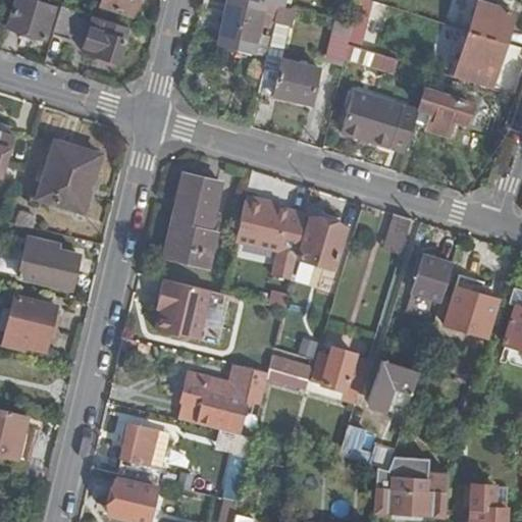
[(43,39),(52,5),(34,0),(17,0),(9,28),(43,39)]
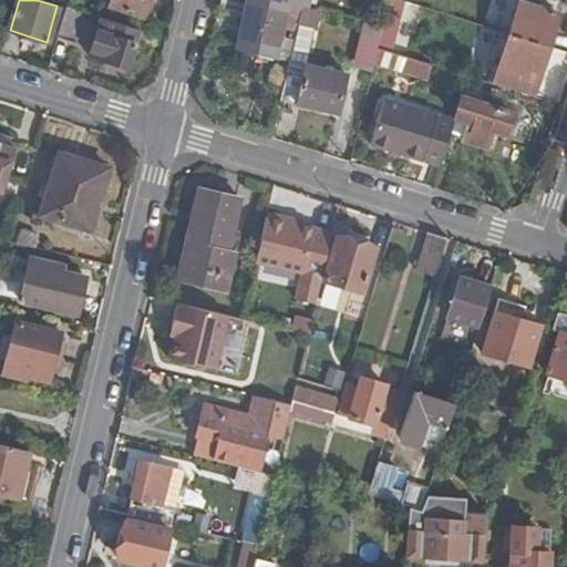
[(143,16),(148,0),(112,0),(112,4),(143,16)]
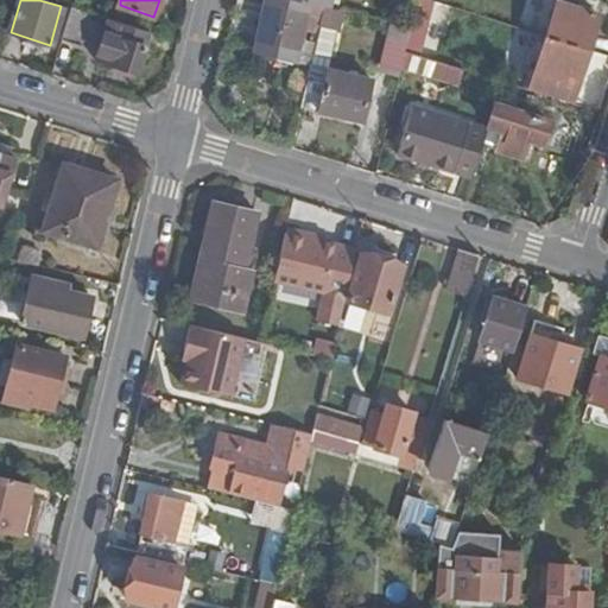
[(324,5),(311,2),(308,13),(265,2),(254,51),(297,61),(306,20),(321,24),(324,5)]
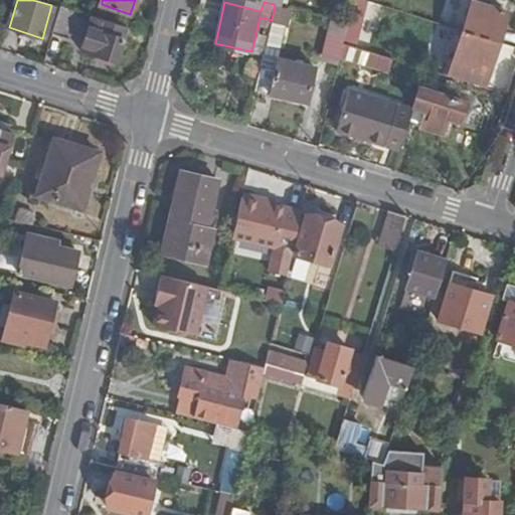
[(471,3),(464,30),(498,40),(507,13),(471,3)]
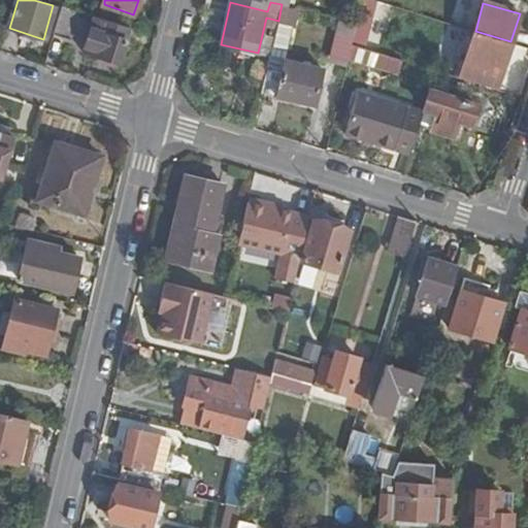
[(282,4),(278,21),(292,24),(296,8),(286,5),(282,4)]
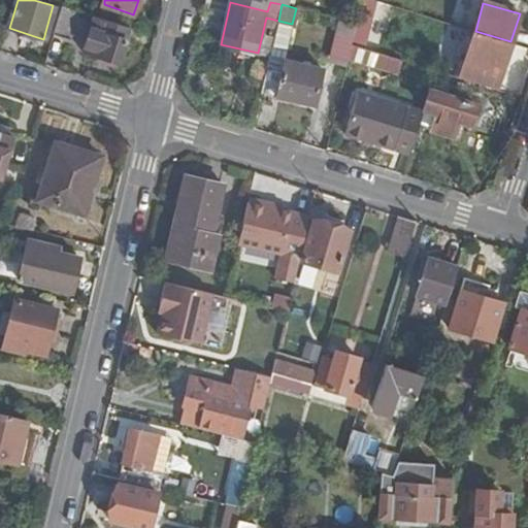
[(79,11),(63,5),(54,35),(72,40),(79,11)]
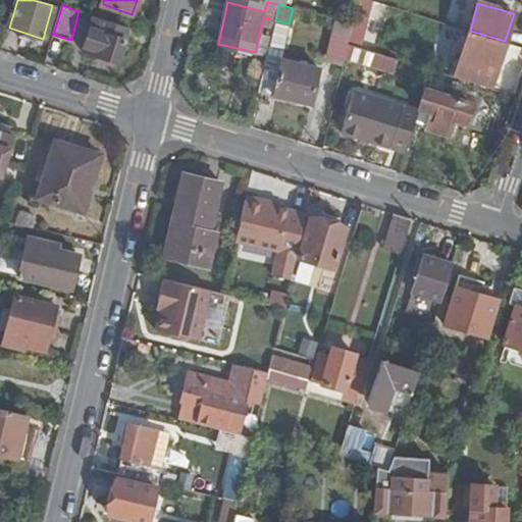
[(117,61),(127,27),(93,16),(83,51),(117,61)]
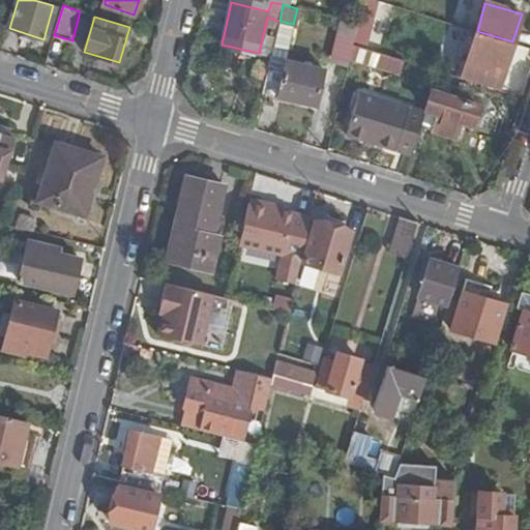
[(329,56),(348,61),(352,43),(357,22),(337,18),(329,56)]
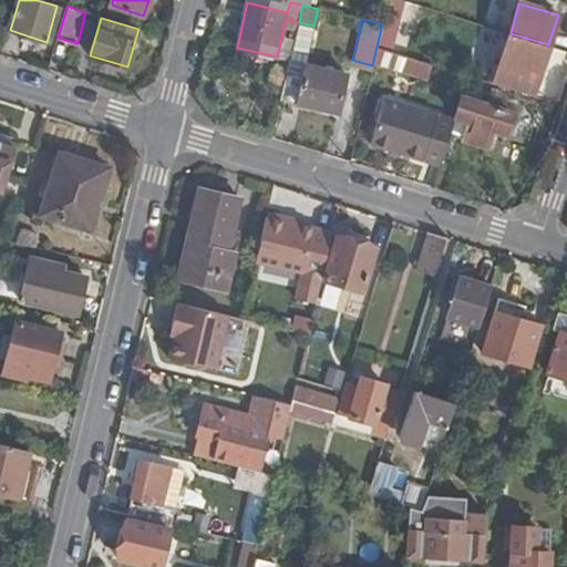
[(548,44),(511,33),(501,66),(538,78),(548,44)]
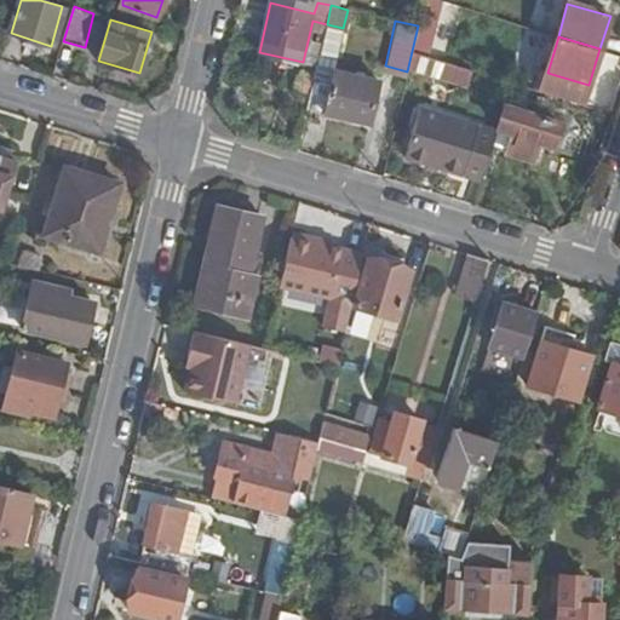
[(320,53),(313,92),(329,97),(325,113),(368,124),(379,81),(334,70),(337,57),(320,53)]
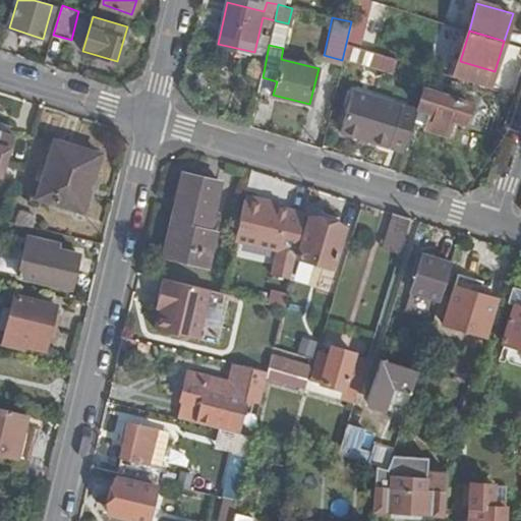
[(392,73),(397,58),(352,45),(347,60),(392,73)]
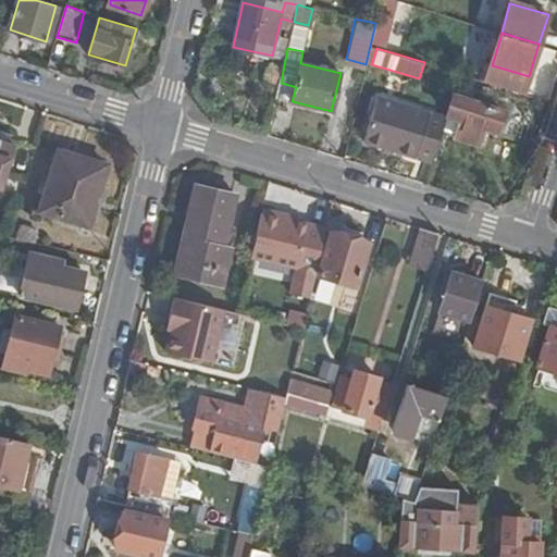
[(398,151),(431,162),(445,116),(378,94),(362,138),(398,151)]
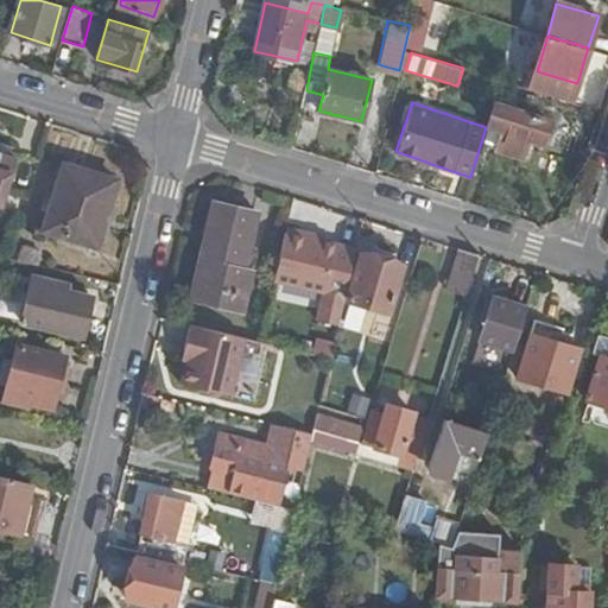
[(550,120),(498,102),(491,125),(505,128),(499,149),(524,156),(531,137),(544,141),(550,120)]
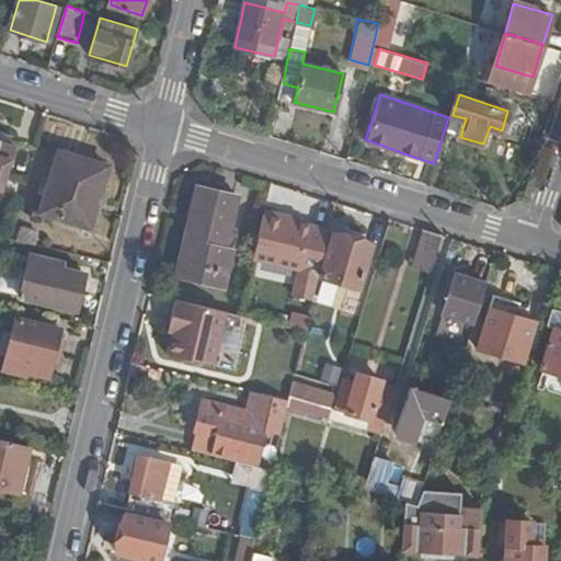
[(0,180),(12,141),(3,138),(1,142),(0,141),(0,180)]
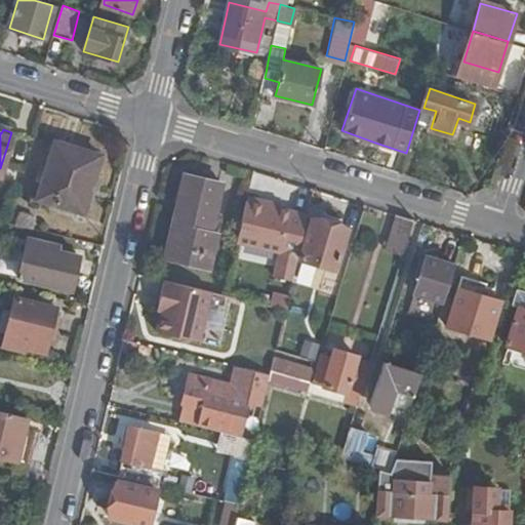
[(87,215),(102,159),(56,147),(42,204),(87,215)]
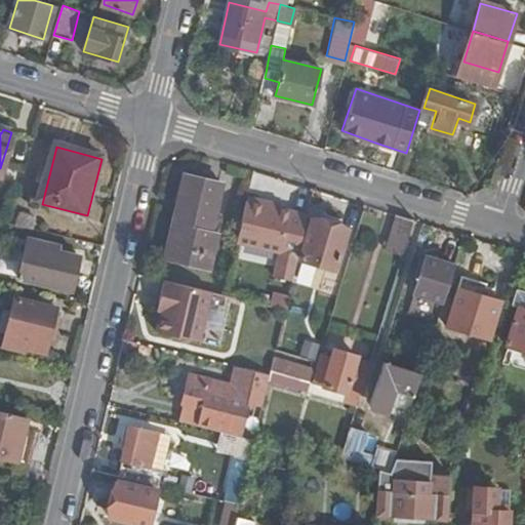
[(213,231),(224,187),(191,179),(172,260),(213,271),(221,233),(213,231)]
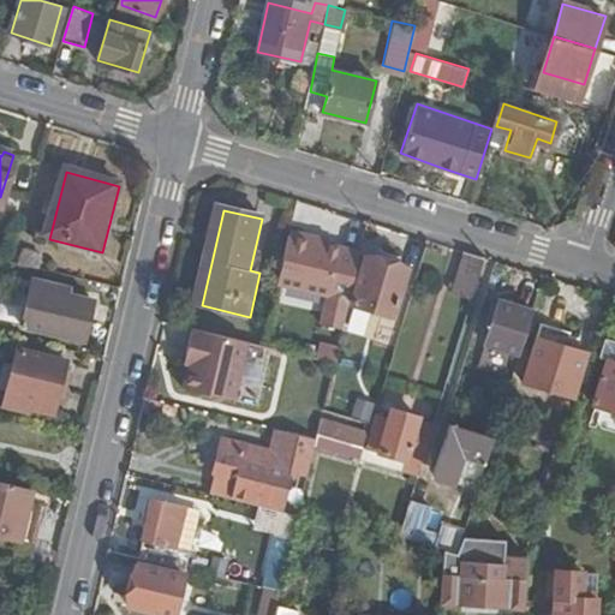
[(290,236),(328,246),(329,243),(291,232),(290,236)]
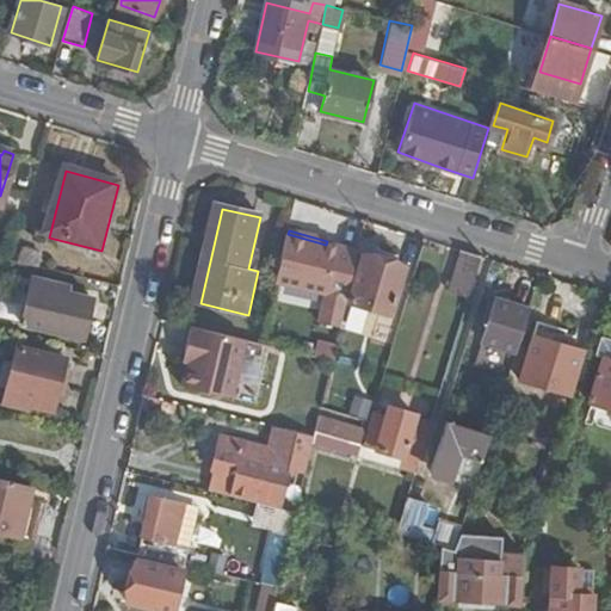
[(340,329),(358,253),(326,245),(288,234),(276,283),(326,295),(316,323),(340,329)]
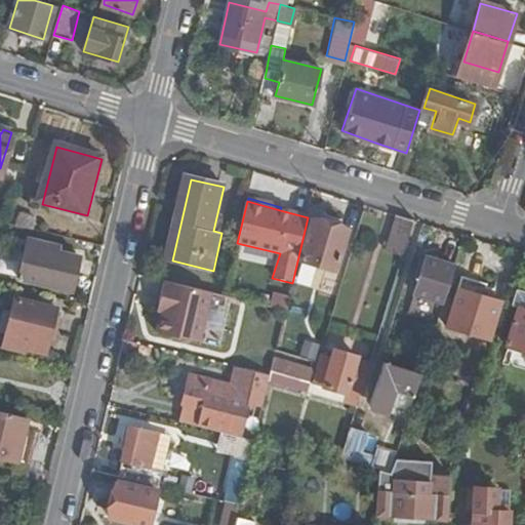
[(403,256),(414,221),(398,216),(388,251),(403,256)]
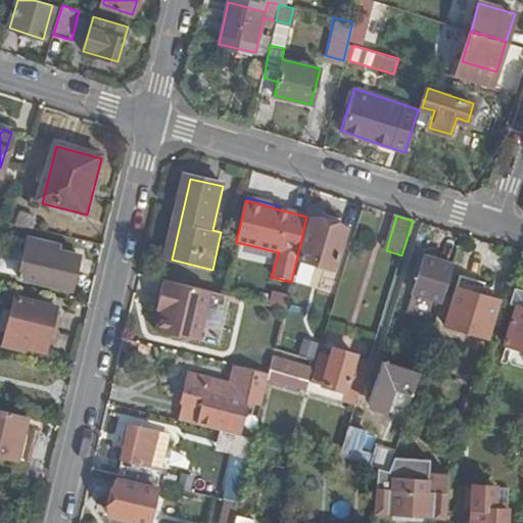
[(344,229),(313,220),(300,258),(331,270),(344,229)]
